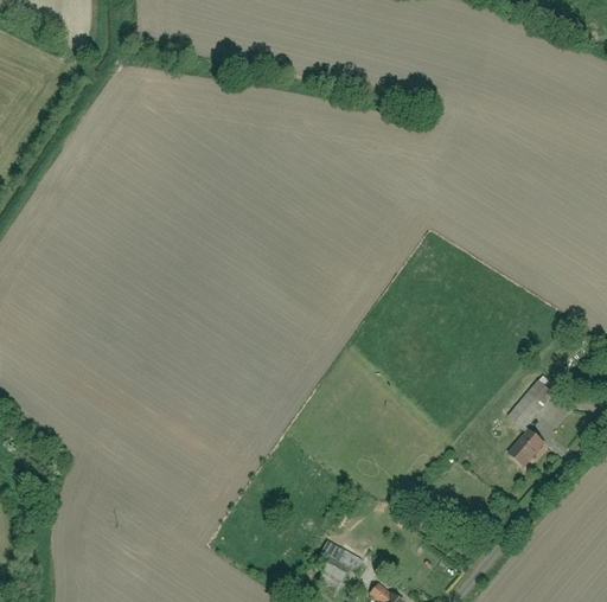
[(509,415),(524,428),(544,403),(529,390),(509,415)]
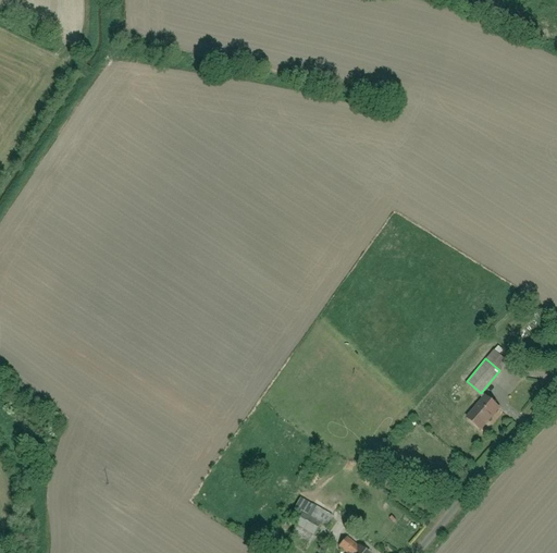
[(469,416),(483,428),(500,406),(485,395),(469,416)]
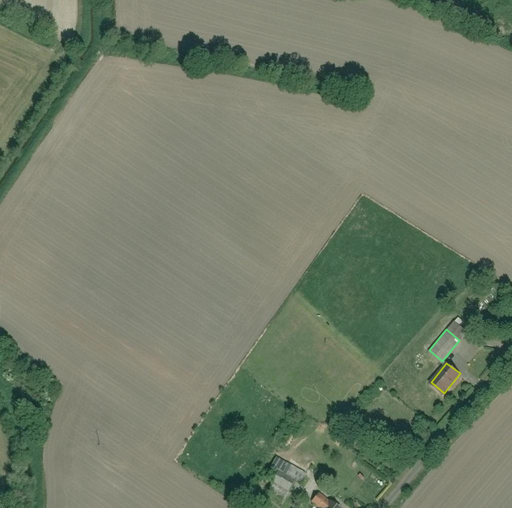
[(280,456),(274,467),(307,486),(311,478),(305,475),(307,472),(280,456)]
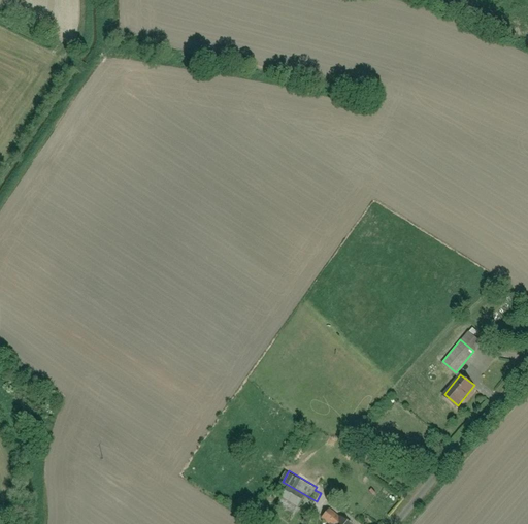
[(331,484),(326,490),(331,494),(336,487),(331,484)]
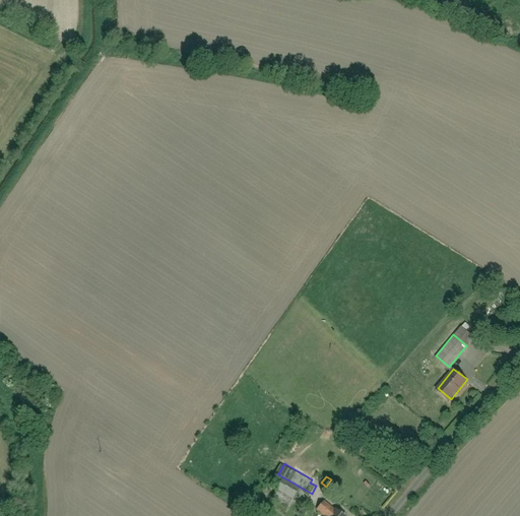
[(282,477),(276,488),(294,498),(300,488),(282,477)]
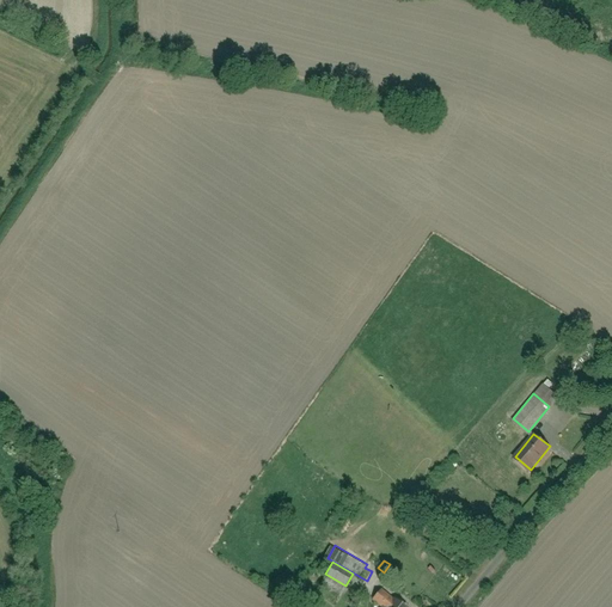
[(381,587),(372,599),(381,606),(380,606),(403,606),(401,605),(402,602),(381,587)]
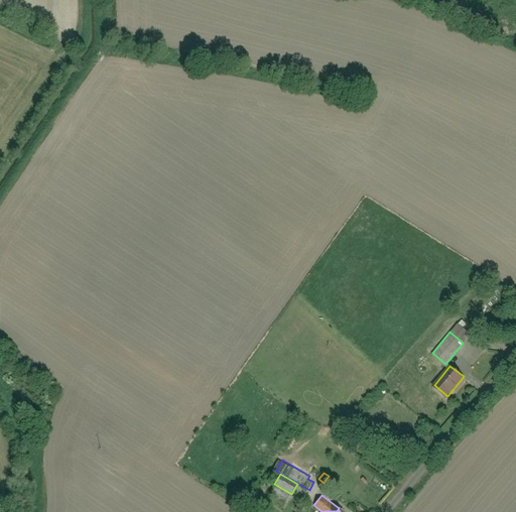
All buildings are outlined.
